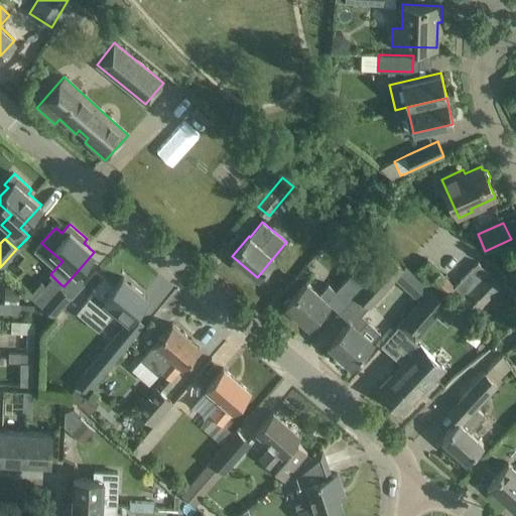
[(405,268),(391,256),(365,284),(356,293),(370,304),(397,275),(405,268)]
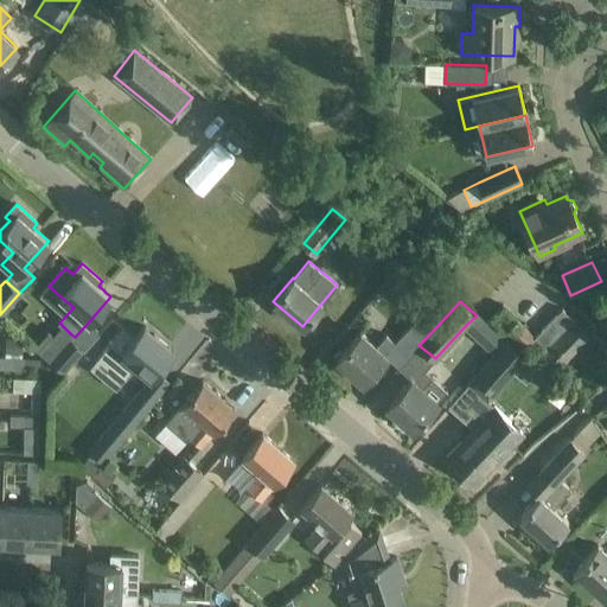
[(535,336),(504,306),(492,318),(525,349),(532,342),(560,368),(589,336),(562,308),(535,336)]
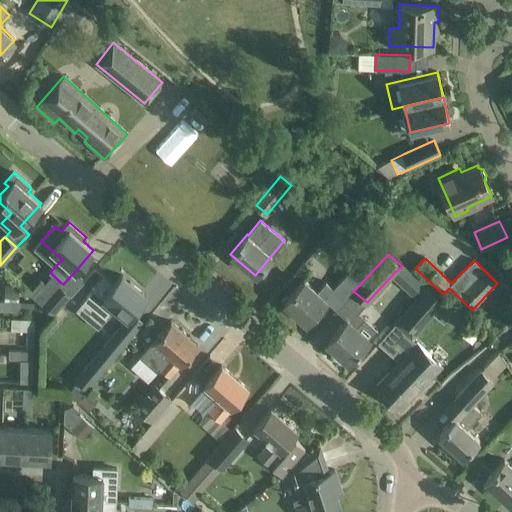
[(304,280),(284,302),(306,322),(326,300),(324,299),(328,295),(341,306),(353,291),(362,282),(349,271),(332,288),(326,283),(317,292),(304,280)]
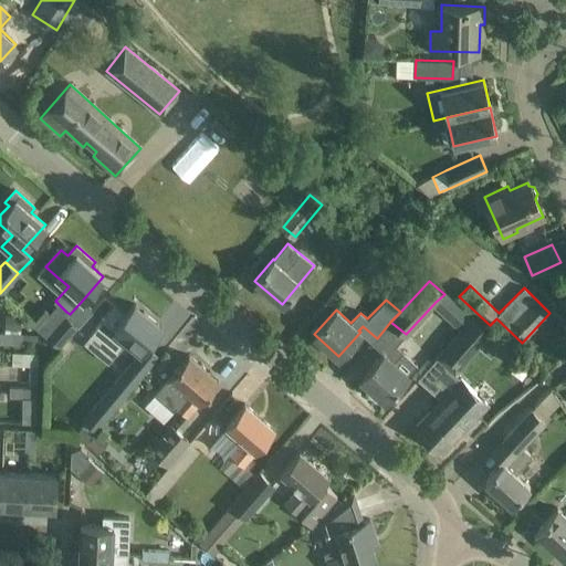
[(114,305),(84,341),(109,362),(117,353),(127,341),(140,352),(147,344),(161,327),(134,304),(126,314),(114,305)]
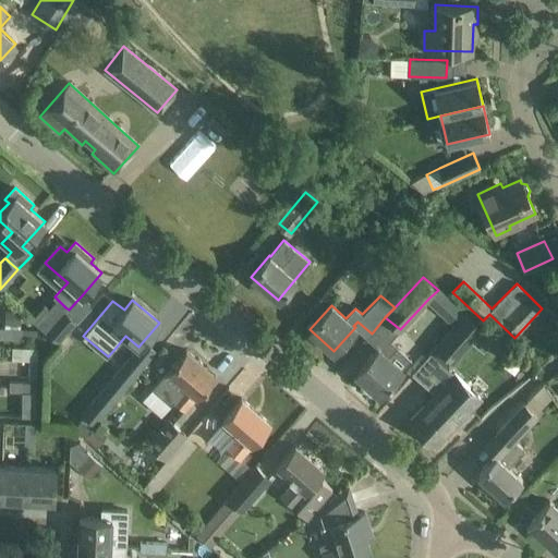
[(7,311),(5,325),(20,326),(20,312),(7,311)]
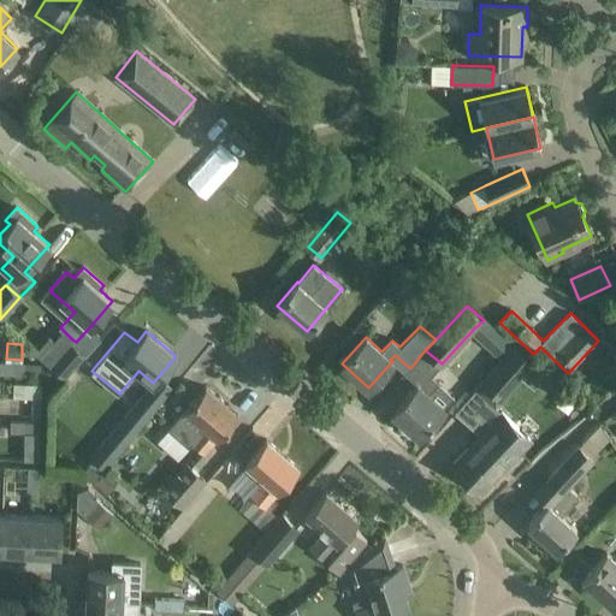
[(65,379),(86,356),(70,343),(51,365),(49,365),(65,379)]
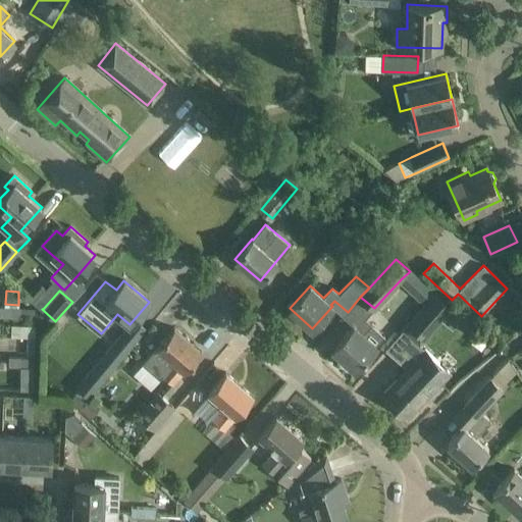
[(404,329),(419,345),(453,306),(436,293),(428,302),(404,329)]
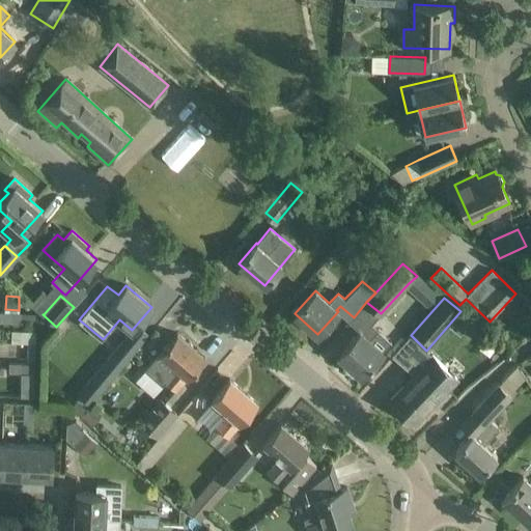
[(7,312),(7,323),(20,324),(20,313),(7,312)]
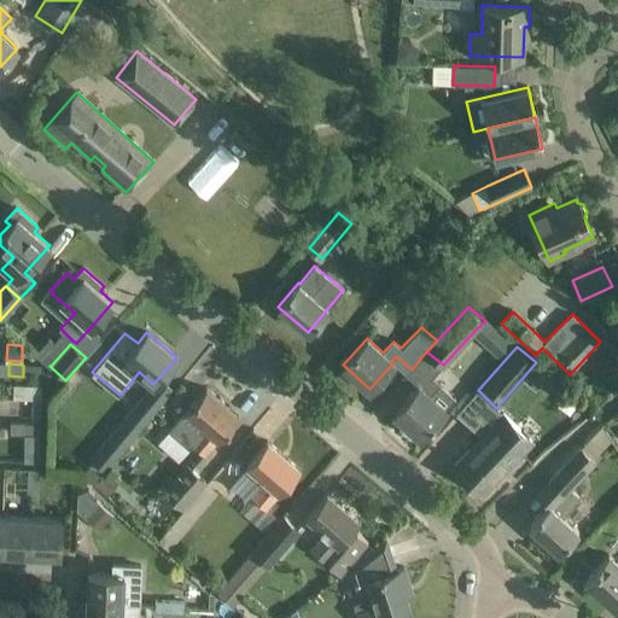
[(455,398),(433,378),(424,388),(420,385),(395,412),(421,437),(455,398)]
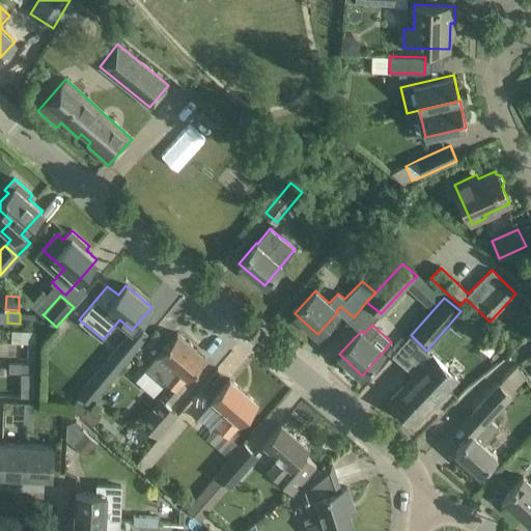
[(20,331),(19,343),(35,343),(36,331),(20,331)]
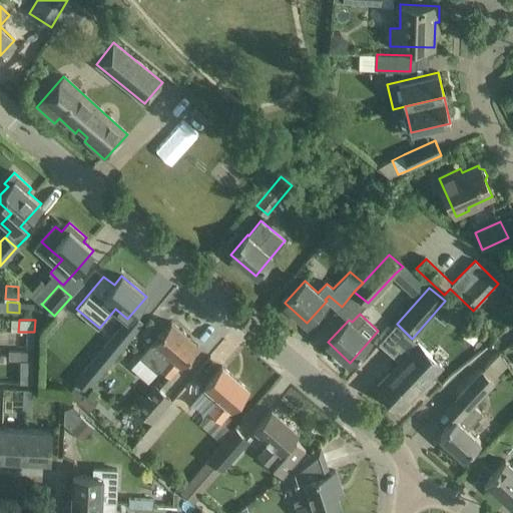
[(198,346),(171,322),(154,342),(139,359),(155,372),(158,369),(169,378),(180,365),(181,366),(198,346)]
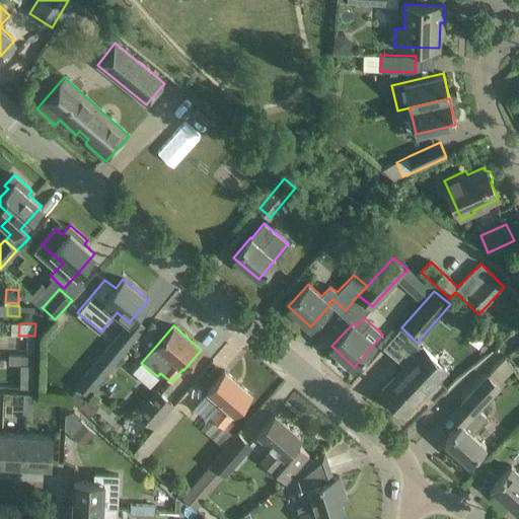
[(97,360),(76,385),(79,387),(88,395),(89,395),(110,370),(131,345),(118,335),(97,360)]
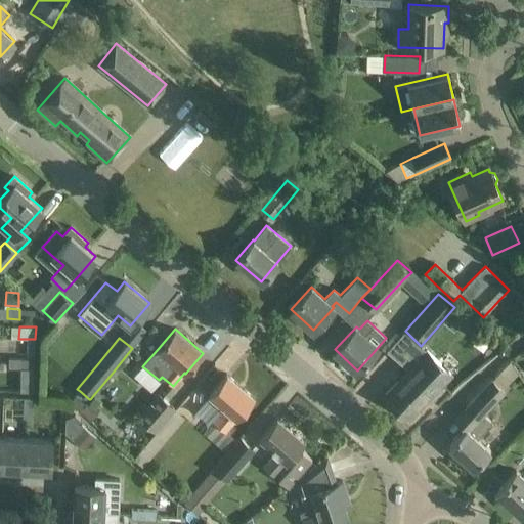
[(26,339),(25,358),(32,359),(33,340),(26,339)]
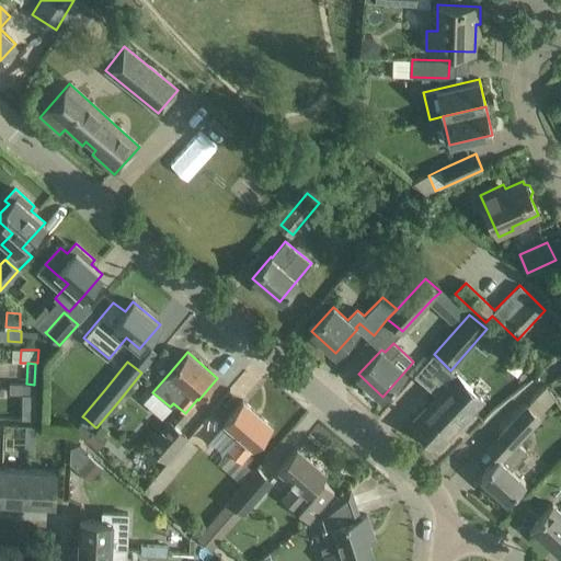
[(436,447),(437,448),(482,400),(469,387),(457,377),(412,424),(413,425),(413,428),(420,435),(423,435),(426,438),(426,442),(433,448),(436,447)]
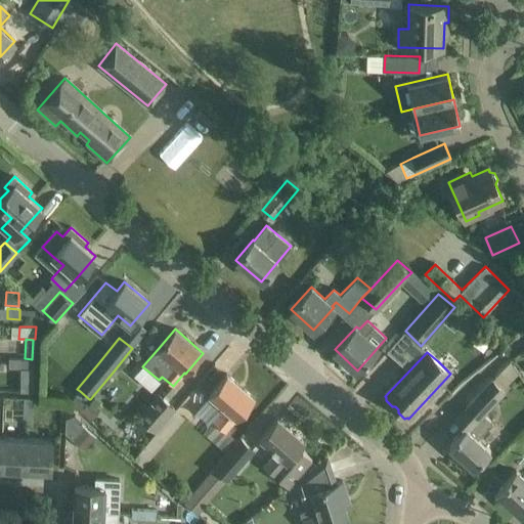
[(523,359),(521,356),(512,363),(516,368),(523,361),(523,359)]
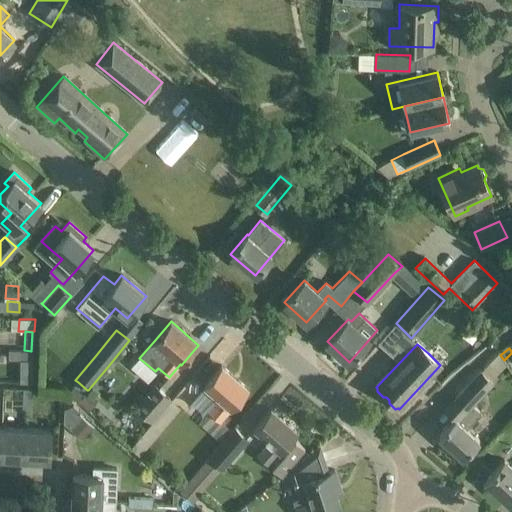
[(7,354),(6,359),(19,360),(19,350),(7,350),(7,354)]
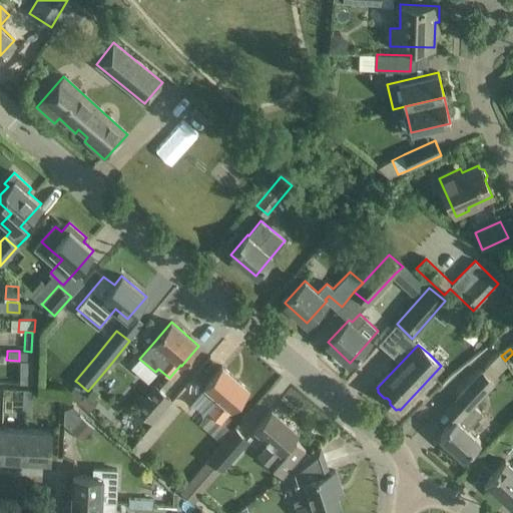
[(19,351),(19,361),(31,361),(31,352),(24,351),(19,351)]
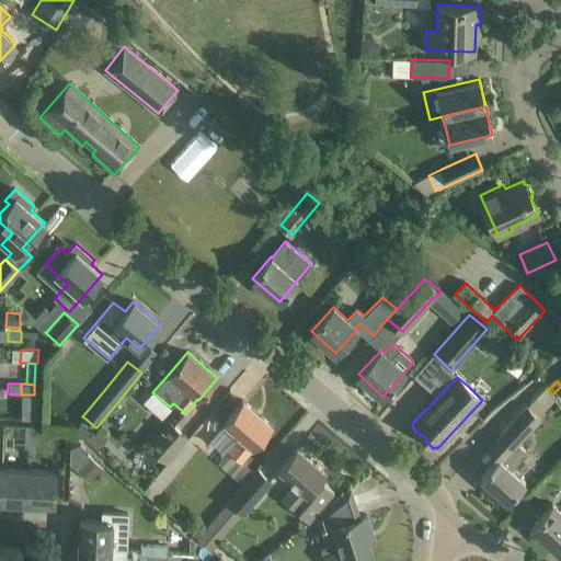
[(229,449),(217,464),(229,473),(242,484),(254,471),(241,460),(252,447),(253,448),(258,443),(272,426),(242,400),(228,416),(224,422),(241,437),(229,450),(229,449)]
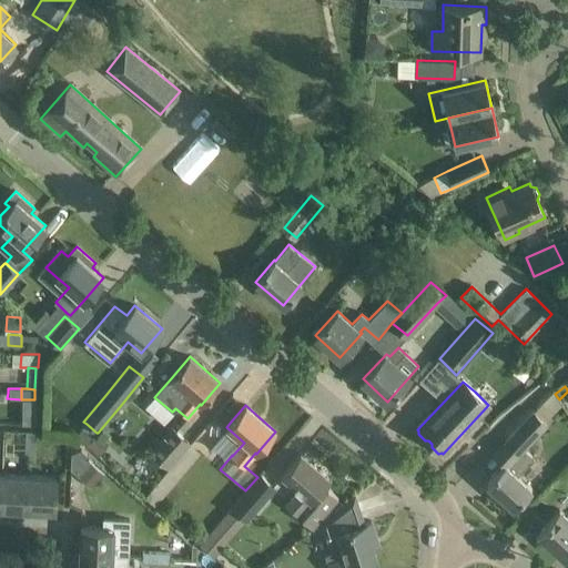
[(548,424),(535,412),(505,445),(515,454),(486,485),(513,508),(531,488),(518,475),(535,458),(525,449),(548,424)]
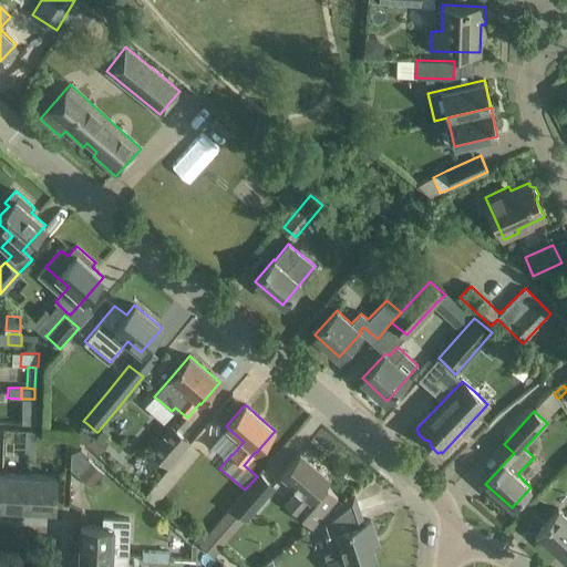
[(214,413),(191,441),(212,457),(225,441),(216,433),(225,422),(214,413)]
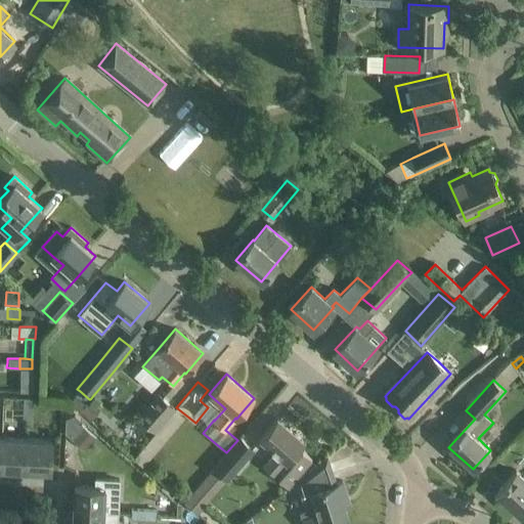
[(80,391),(69,403),(79,410),(89,399),(80,391)]
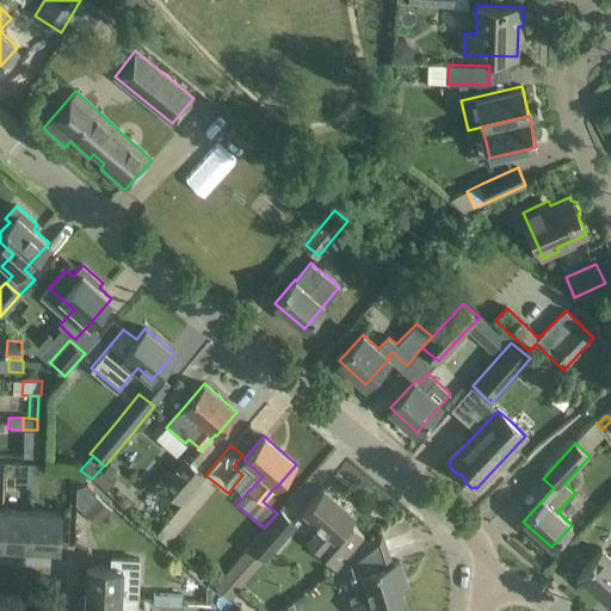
[(179,501),(202,475),(184,460),(161,486),(179,501)]
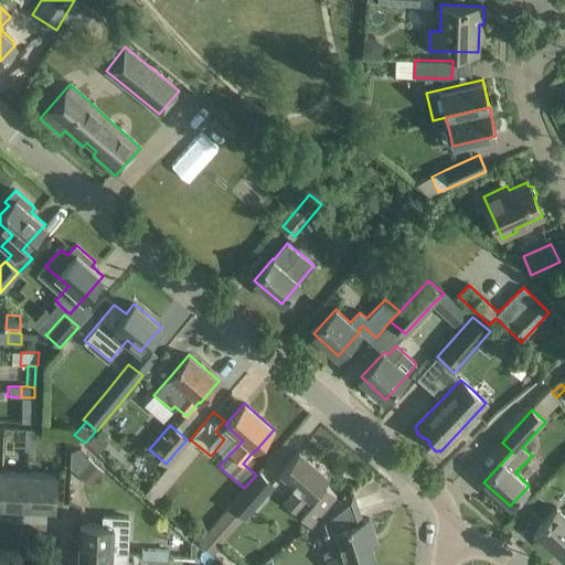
[(24,428),(23,456),(34,456),(35,428),(24,428)]
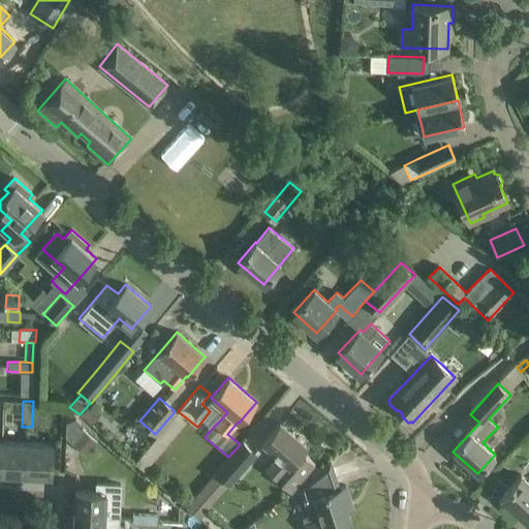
[(90,403),(82,414),(93,424),(102,412),(91,403),(90,403)]
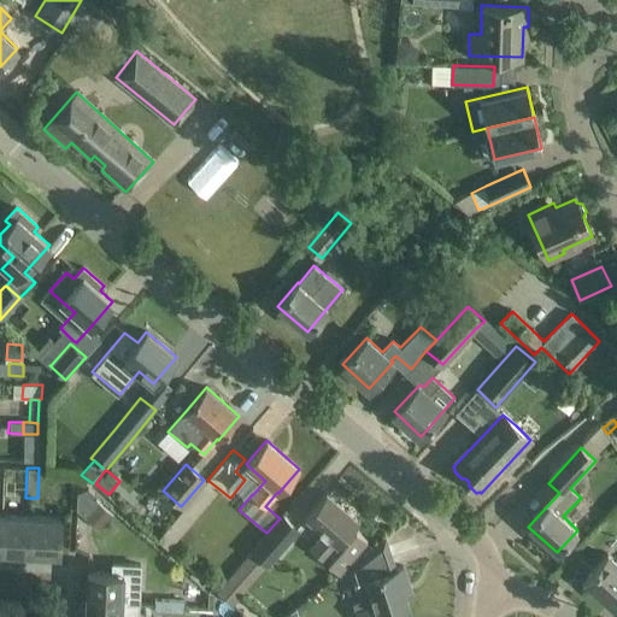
[(366,541),(352,529),(359,521),(327,493),(306,516),(325,533),(311,550),(339,574),(366,541)]
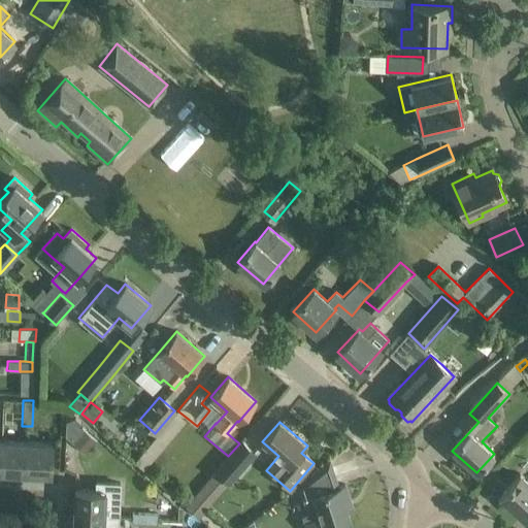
[(98,441),(77,425),(66,438),(87,455),(98,441)]
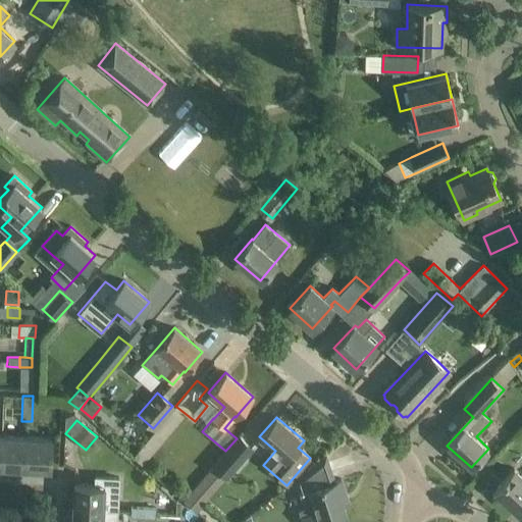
[(27,436),(2,435),(1,466),(25,468),(27,436)]
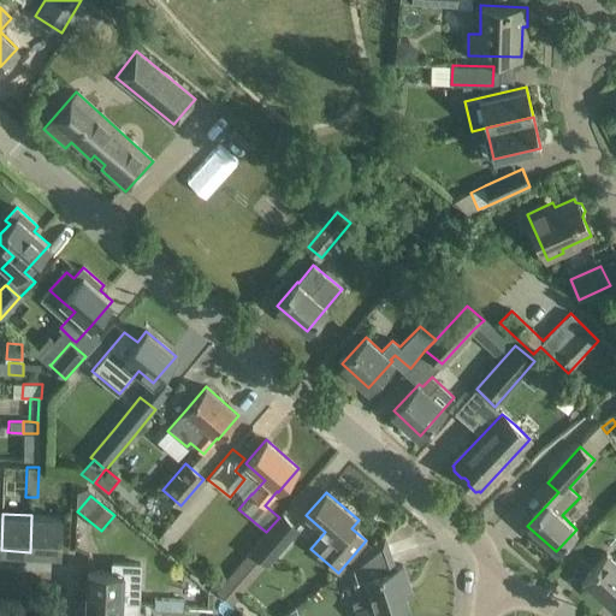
[(61,517),(31,515),(30,552),(59,554),(61,517)]
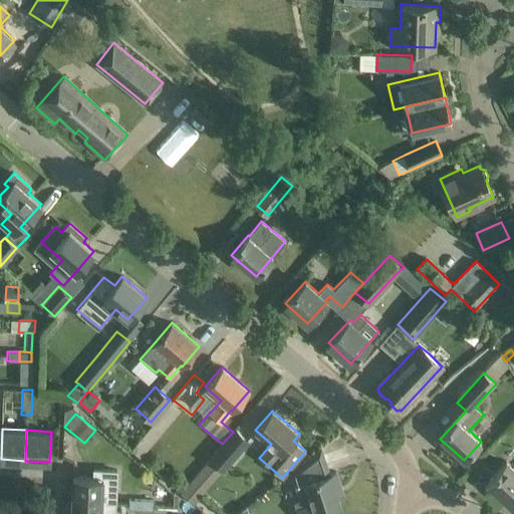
[(248,440),(236,430),(182,493),(193,503),(248,440)]
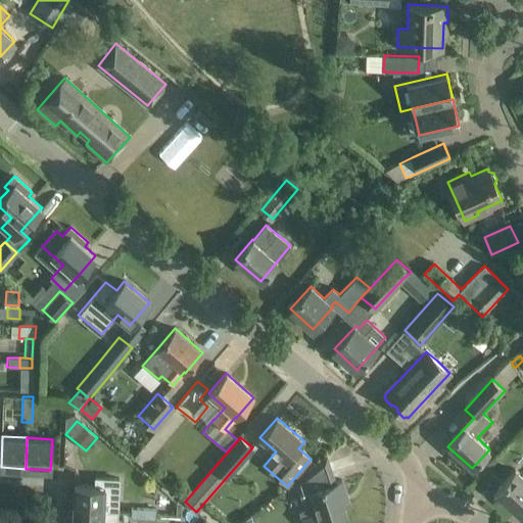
[(326,456),(294,481),(304,513),(300,514),(302,522),(320,522),(321,522),(320,522),(328,522),(347,517),(343,504),(349,502),(342,480),(335,482),(326,456)]
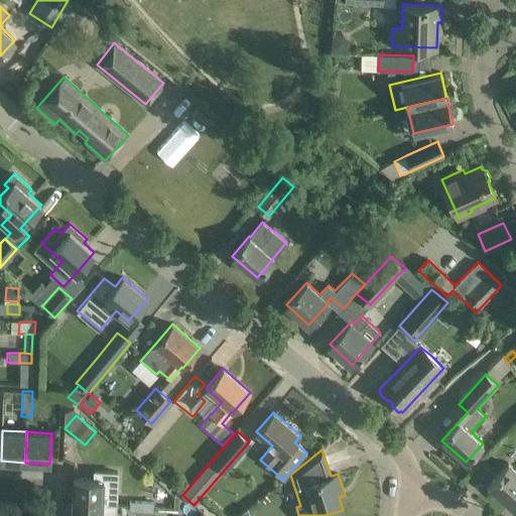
[(503,496),(513,506),(515,502),(515,471),(508,464),(490,484),(491,485),(487,488),(499,499),(503,496)]
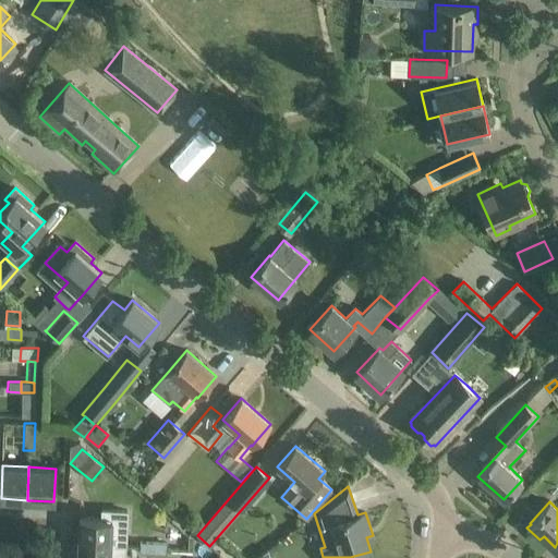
[(79,518),(77,544),(126,547),(129,510),(101,509),(100,518),(79,518)]
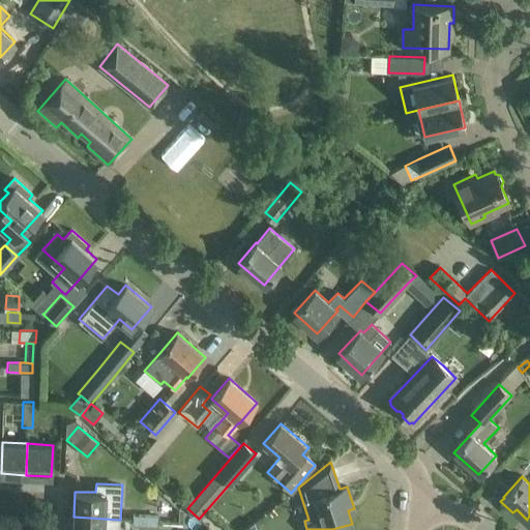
[(119,529),(120,520),(74,517),(72,529),(119,529)]
